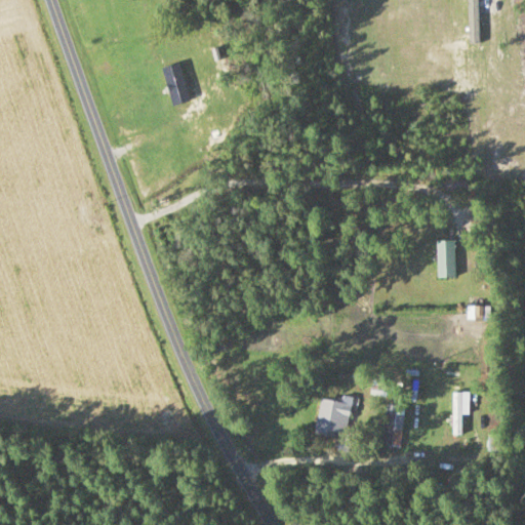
[(454,278),(454,241),(436,241),(436,278),(454,278)]
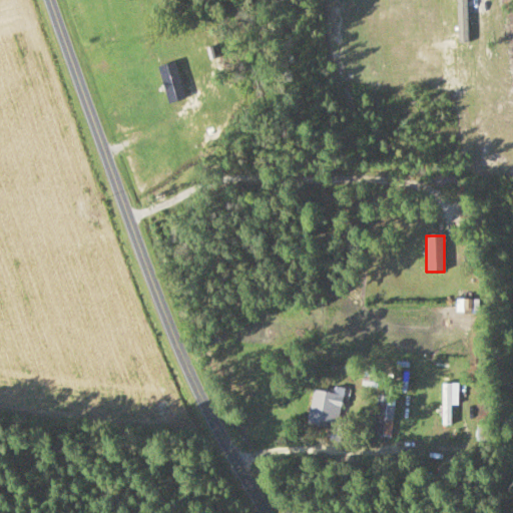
[(457,297),(457,314),(475,314),(475,297),(457,297)]
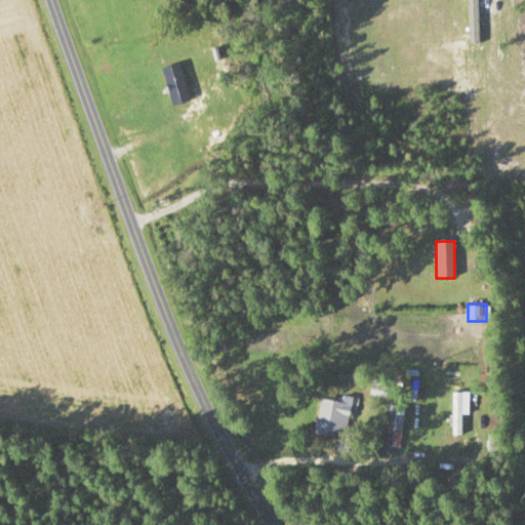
[(462,392),(451,392),(451,436),(462,436),(462,392)]
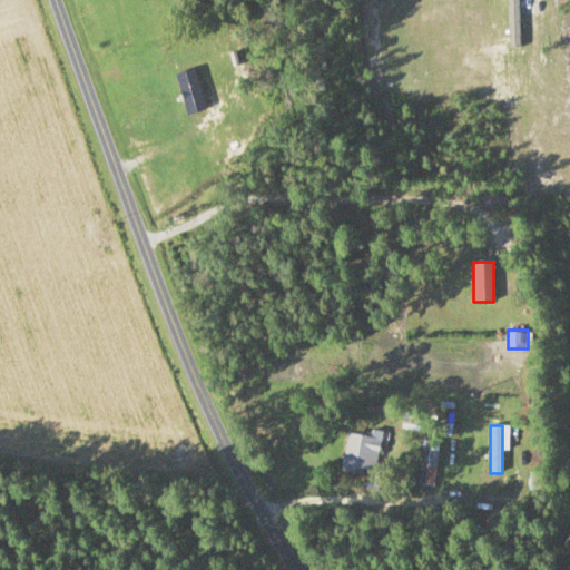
[(382,435),(349,429),(341,470),(374,477),(382,435)]
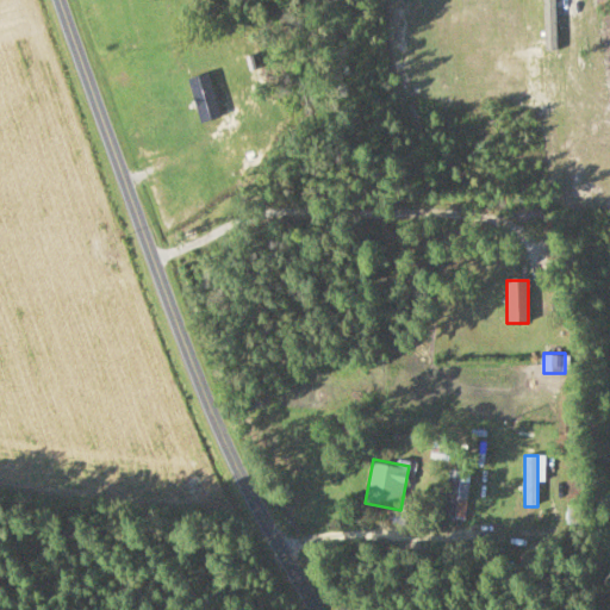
[(444,518),(466,520),(468,475),(448,474),(444,518)]
